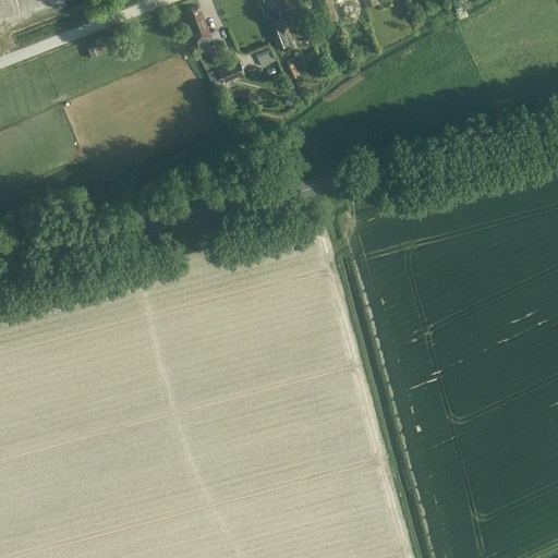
[(293,4),(294,4),(292,0),(280,0),(283,9),(282,9),(284,15),(295,12),(293,4)]
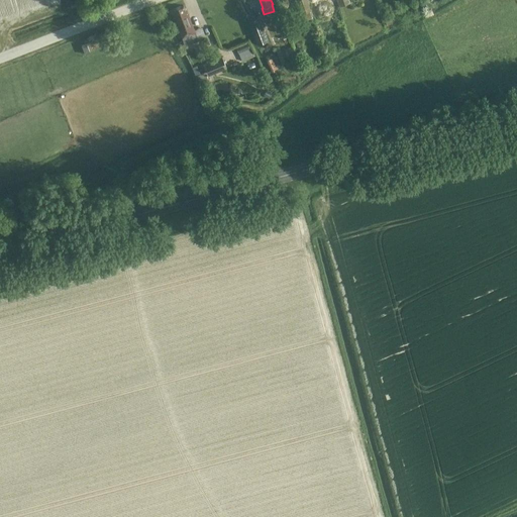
[(310,11),(306,0),(296,0),(301,14),(310,11)]
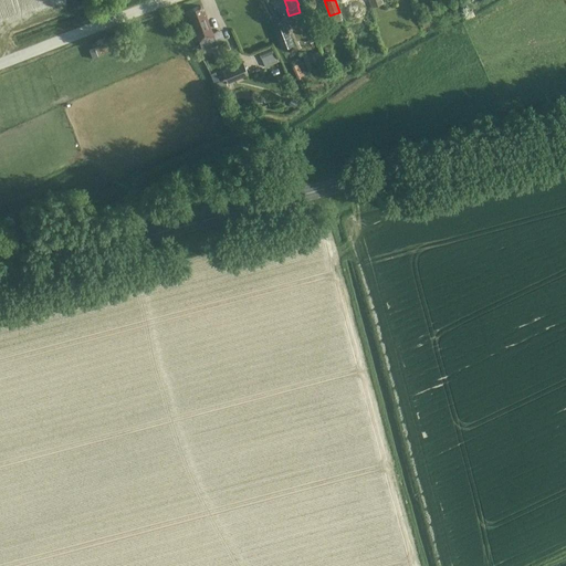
[(212,35),(213,35),(207,19),(205,18),(200,6),(186,11),(190,20),(189,21),(194,33),(196,32),(199,41),(198,41),(201,50),(216,43),(212,35)]
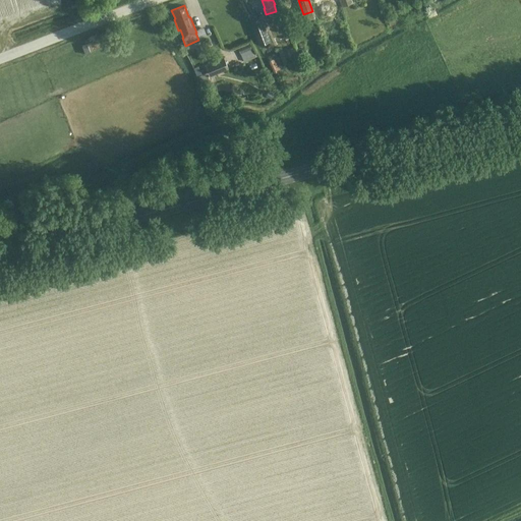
[(262,5),(256,7),(259,17),(265,15),(262,5)]
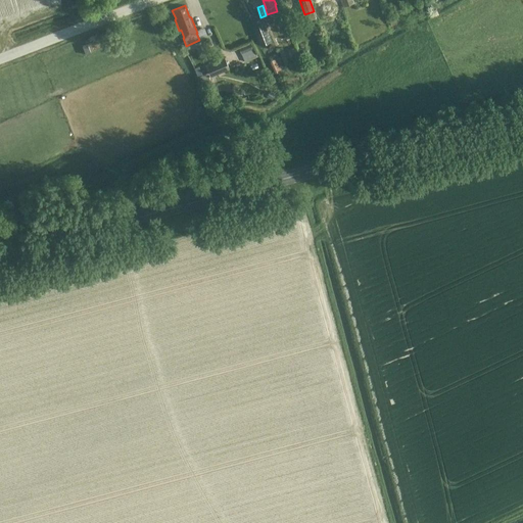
[(388,17),(391,25),(398,22),(395,14),(388,17)]
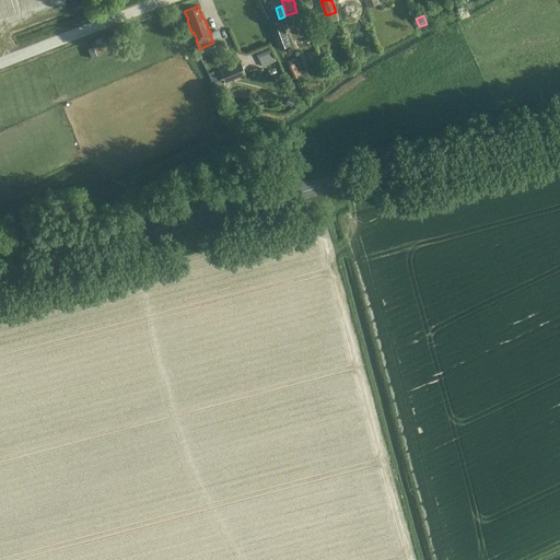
[(282,23),(270,28),(278,48),(290,43),(282,23)]
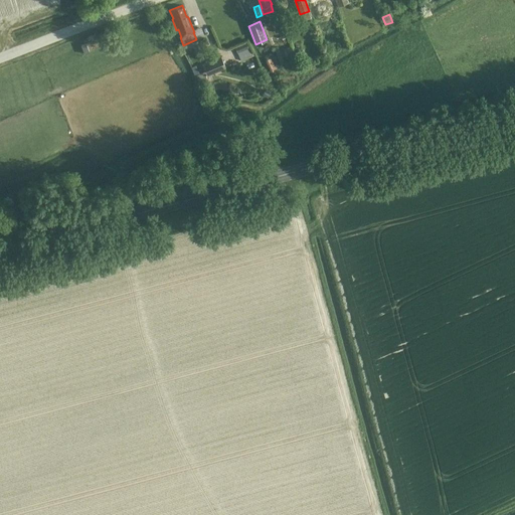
[(248,48),(245,42),(234,47),(237,52),(248,48)]
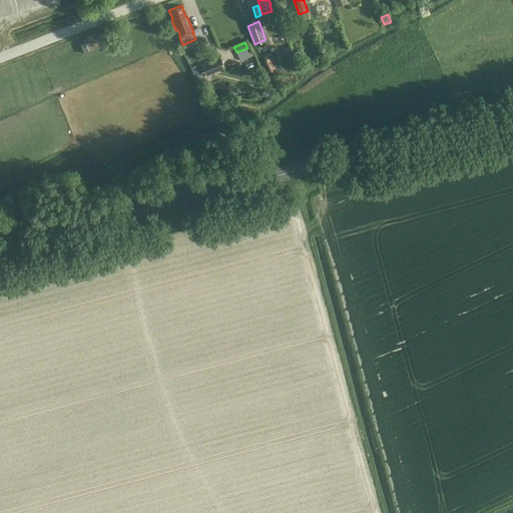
[(81,45),(84,53),(89,51),(86,43),(81,45)]
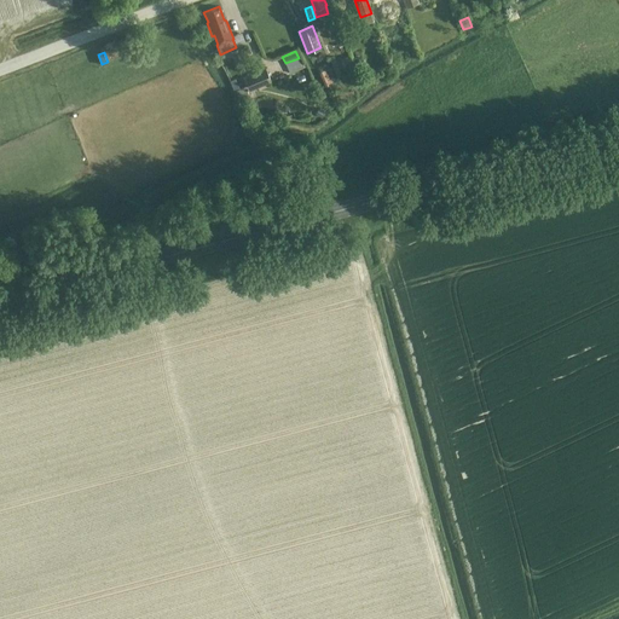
[(254,74),(243,77),(249,91),(259,87),(271,82),(266,69),(254,74)]
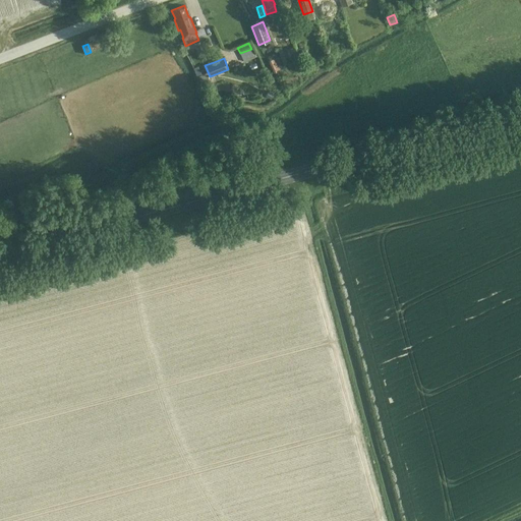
[(274,59),(269,61),(274,73),(281,70),(279,66),(278,66),(274,59)]
